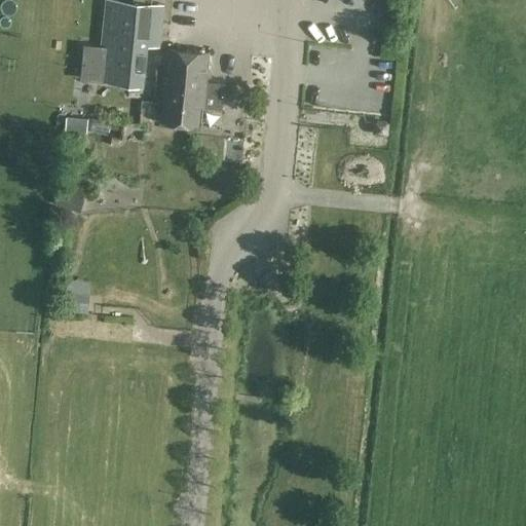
[(112,0),(105,0),(97,82),(143,87),(150,22),(149,21),(151,4),(112,0)]
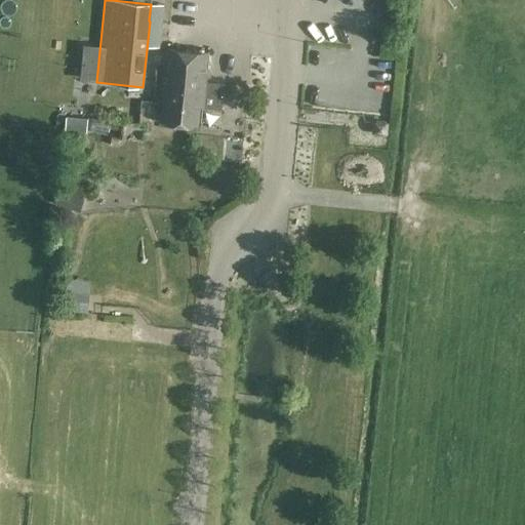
[(197,126),(198,126),(200,107),(202,107),(207,52),(206,52),(166,48),(162,90),(163,90),(160,122),(197,126)]
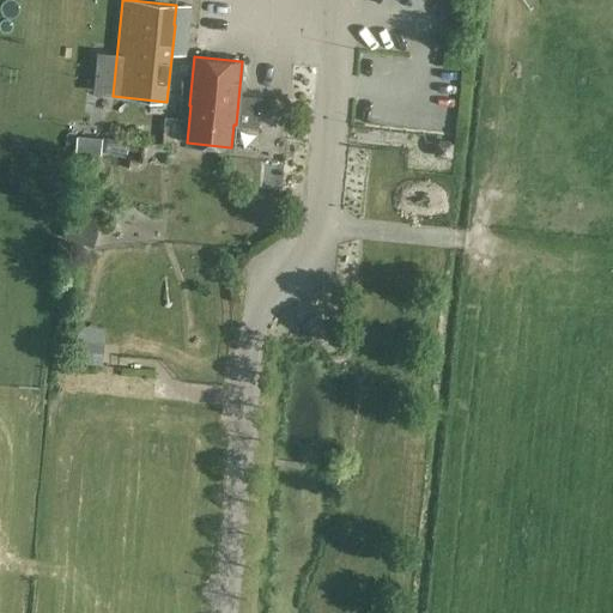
[(445,150),(442,129),(428,132),(431,152),(445,150)]
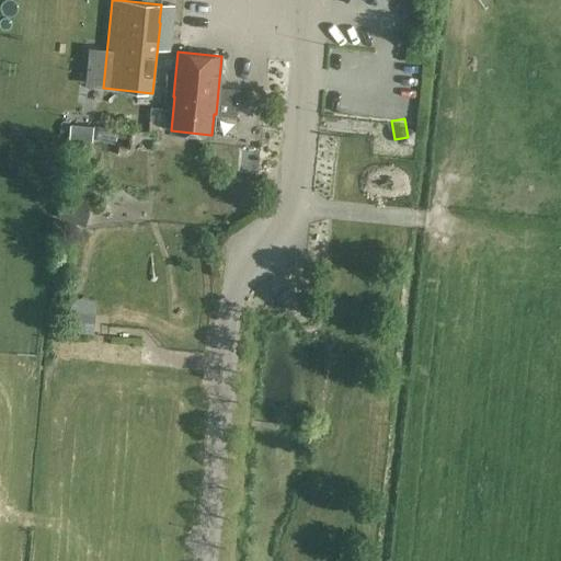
[(90,213),(67,204),(61,218),(84,227),(90,213)]
